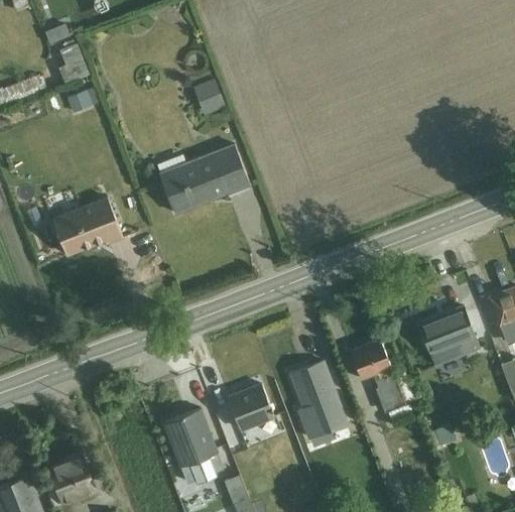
[(8,0),(8,11),(22,11),(22,0),(8,0)]
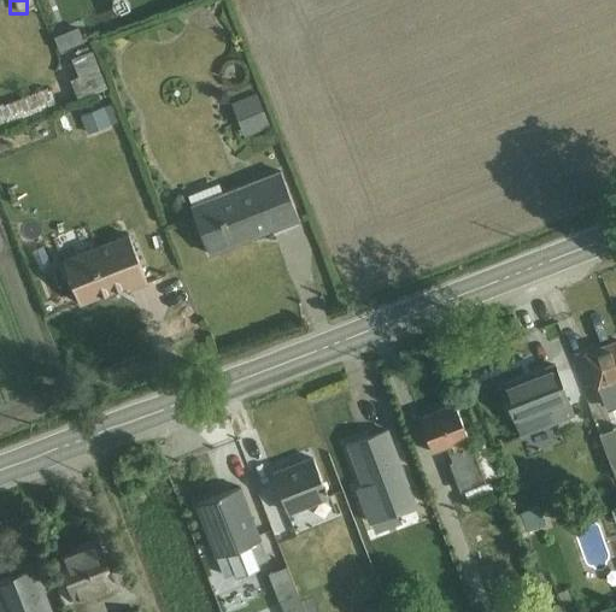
[(58,54),(82,47),(76,29),(52,37),(58,54)]
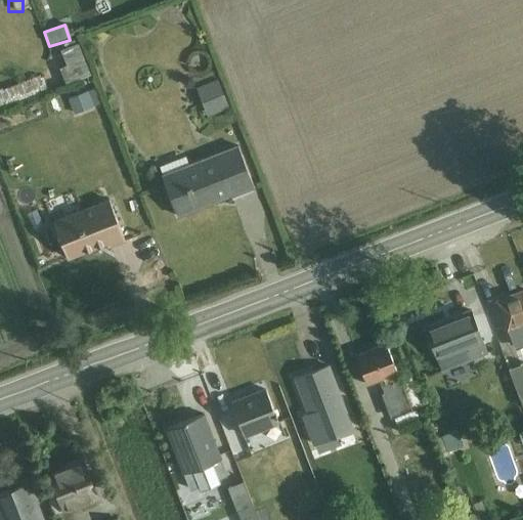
[(67,75),(83,68),(75,47),(58,54),(67,75)]
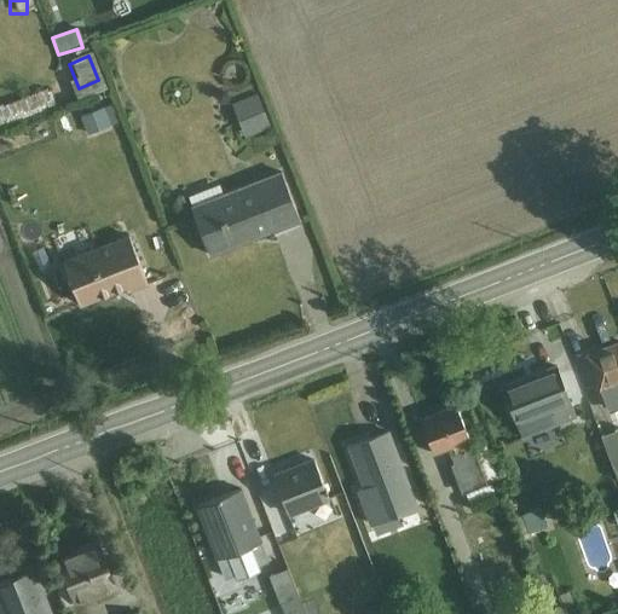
[(0,127),(45,111),(39,94),(0,109),(0,127)]
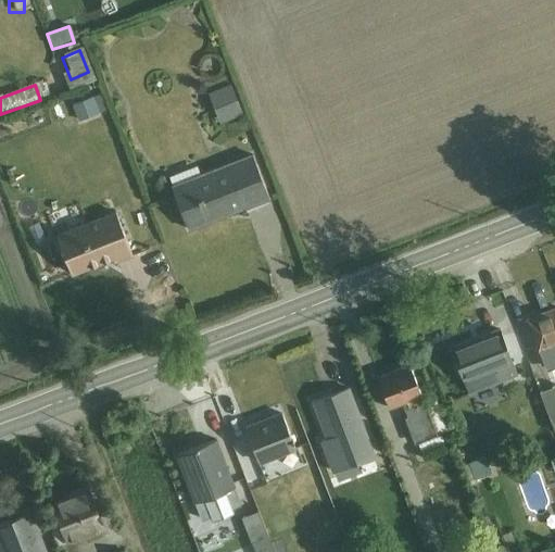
[(230,87),(205,93),(214,127),(239,121),(230,87)]
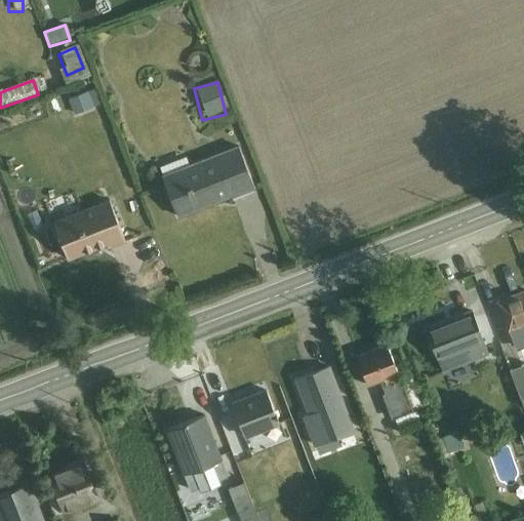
[(83,93),(65,102),(72,119),(91,110),(83,93)]
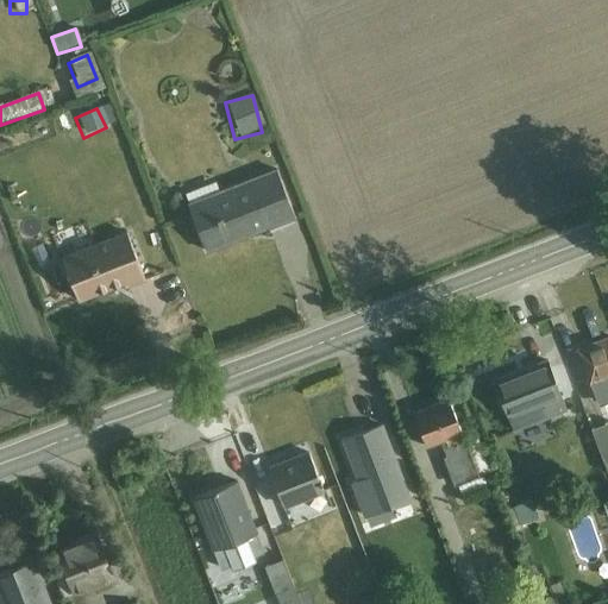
[(205,257),(295,226),(276,172),(187,203),(205,257)]
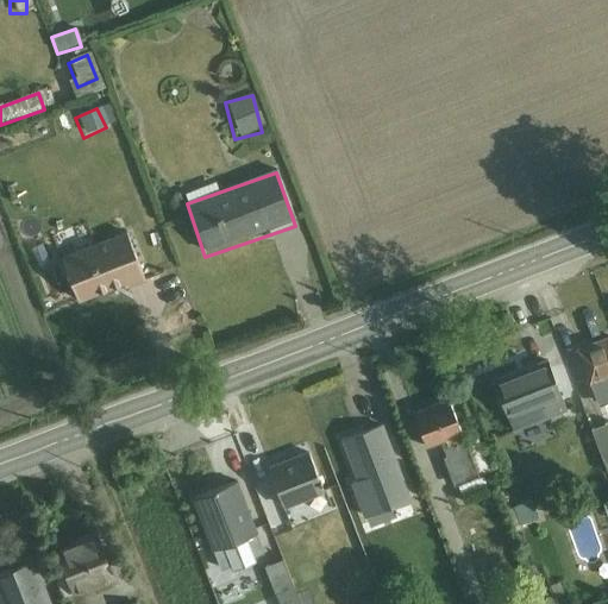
[(79,308),(144,285),(126,232),(60,256),(79,308)]
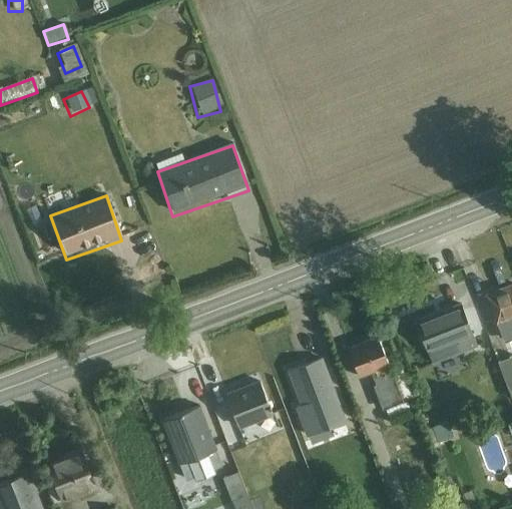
[(504,343),(511,340),(511,284),(485,295),(504,343)]
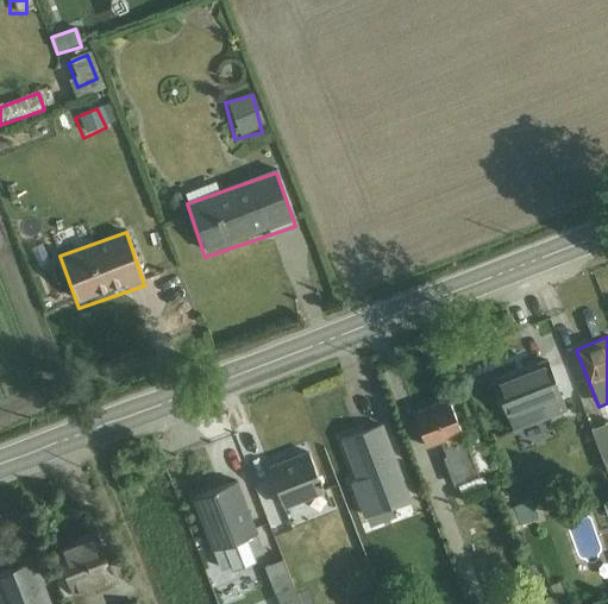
[(515,431),(568,409),(549,363),(497,383),(515,431)]
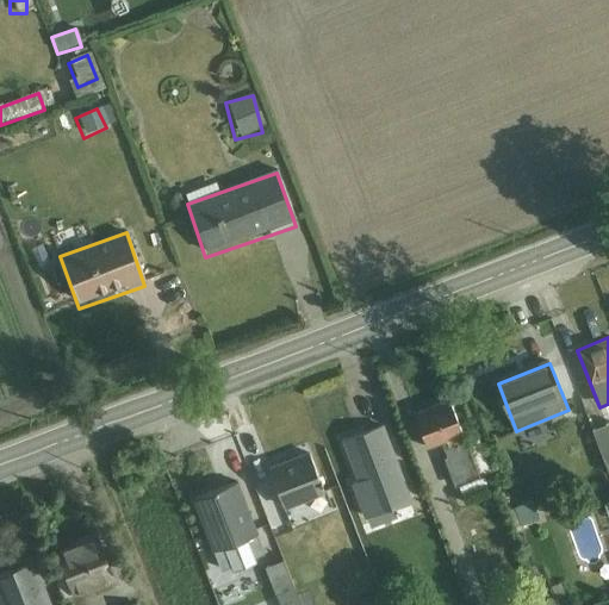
[(454,485),(479,475),(451,397),(416,410),(430,450),(440,447),(454,485)]
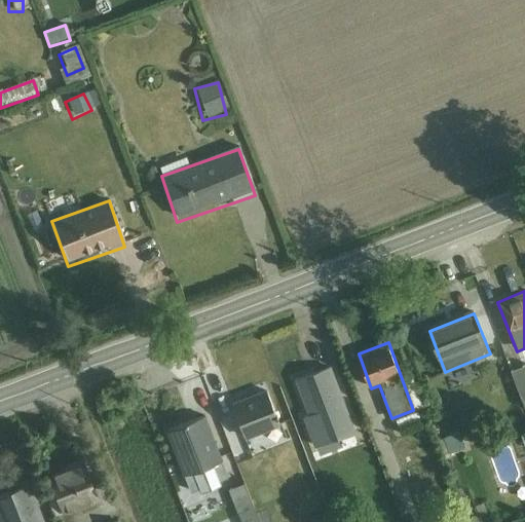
[(524,363),(507,369),(520,409),(524,407),(524,363)]
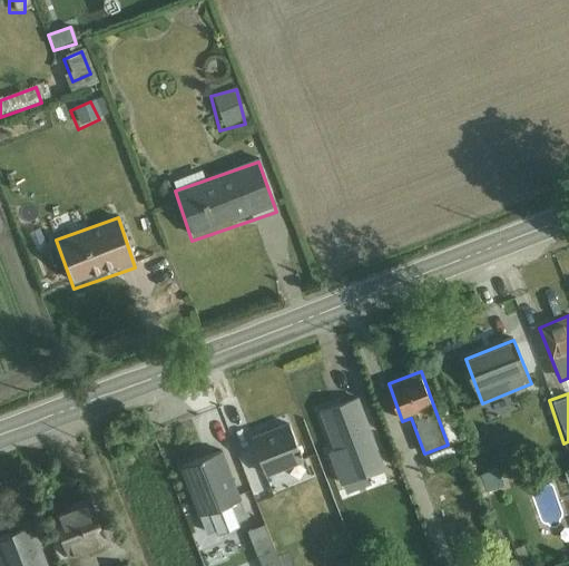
[(341,485),(385,468),(359,397),(315,413),(341,485)]
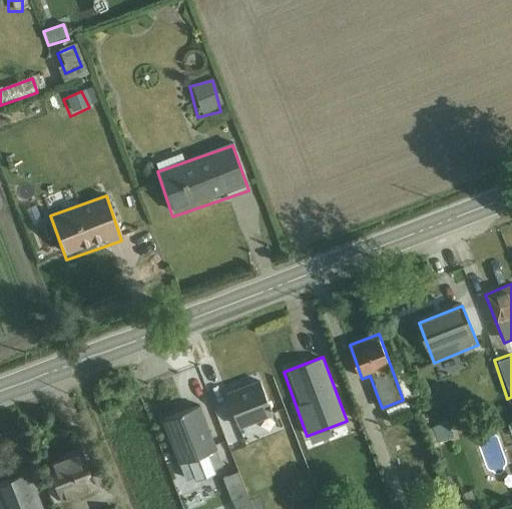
[(241,429),(275,416),(260,380),(226,393),(241,429)]
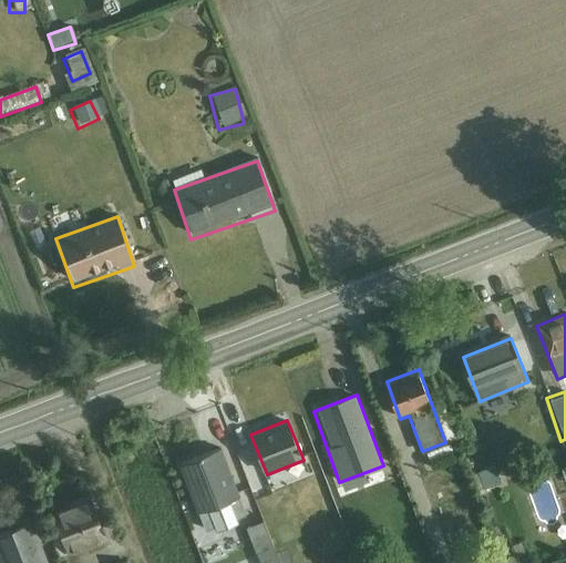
[(198,515),(240,498),(219,448),(177,466),(198,515)]
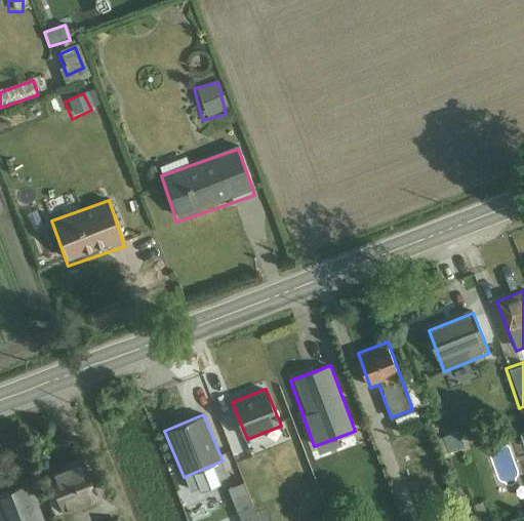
[(455,432),(439,438),(445,453),(461,447),(455,432)]
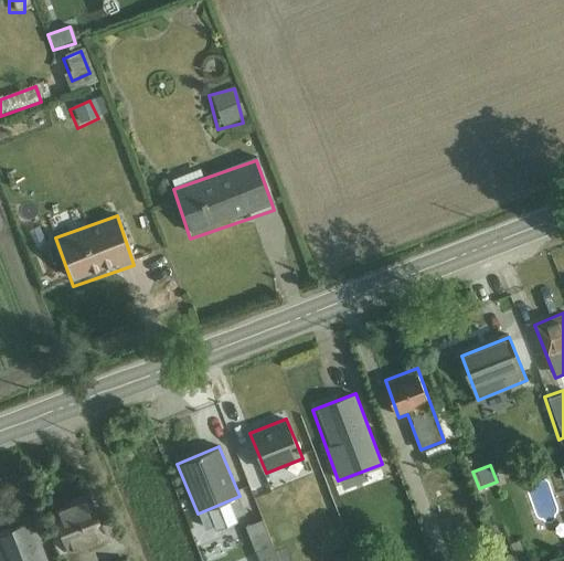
[(75,559),(109,546),(89,494),(54,507),(75,559)]
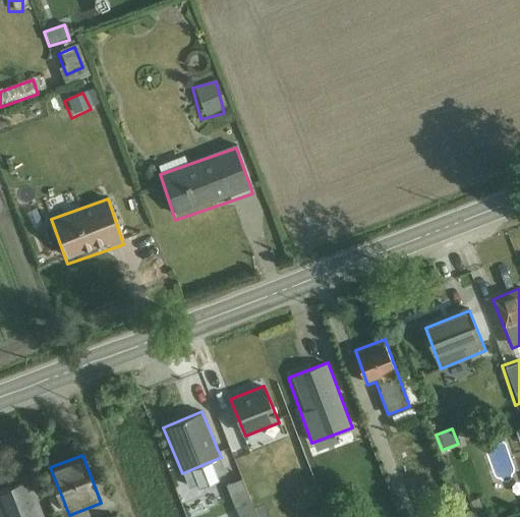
[(255,516),(241,478),(225,484),(236,516),(255,516)]
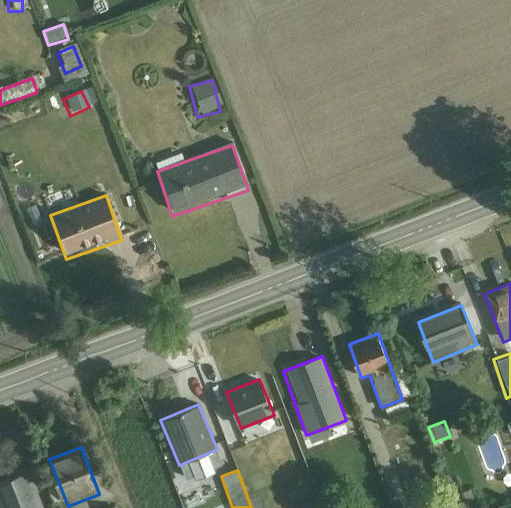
[(0,504),(1,507),(40,507),(25,472),(0,483),(0,504)]
